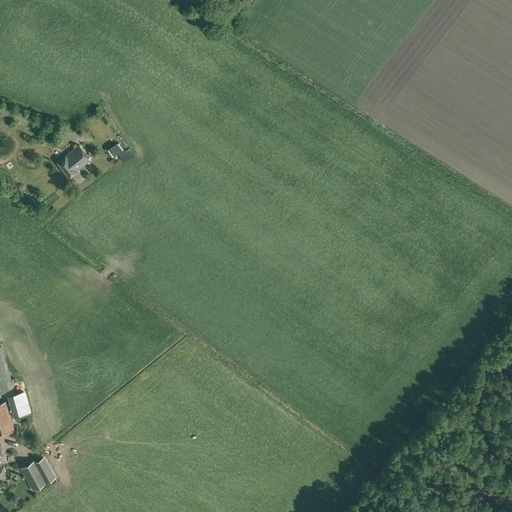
[(118,143),(108,150),(107,150),(112,157),(122,150),(118,143)]
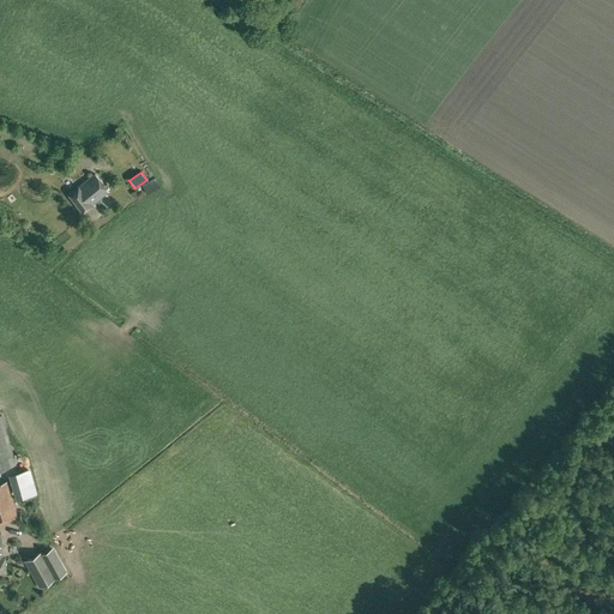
[(91,222),(101,215),(91,204),(108,191),(95,174),(70,194),(91,222)]
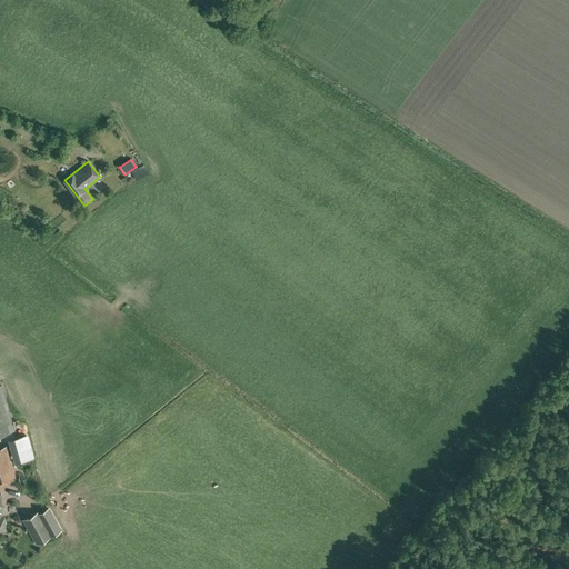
[(0,432),(15,429),(1,385),(0,385),(0,432)]
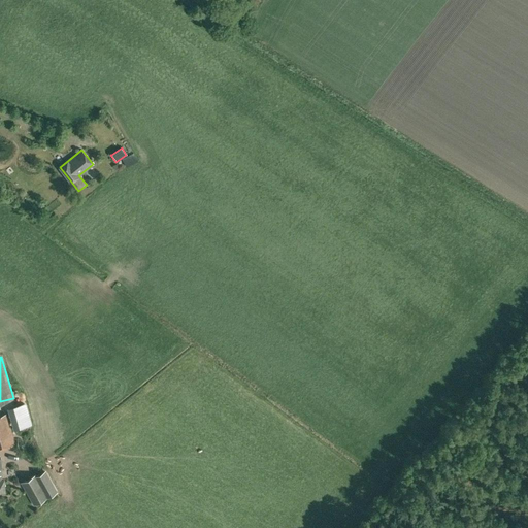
[(0,447),(14,443),(6,414),(0,415),(0,447)]
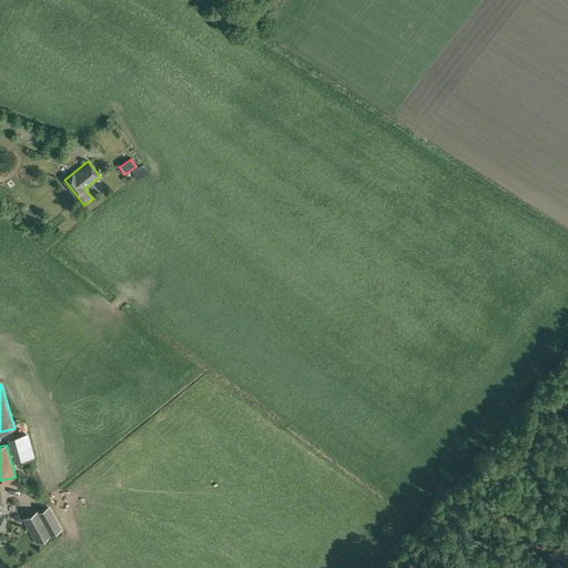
[(37,541),(50,535),(38,511),(24,519),(37,541)]
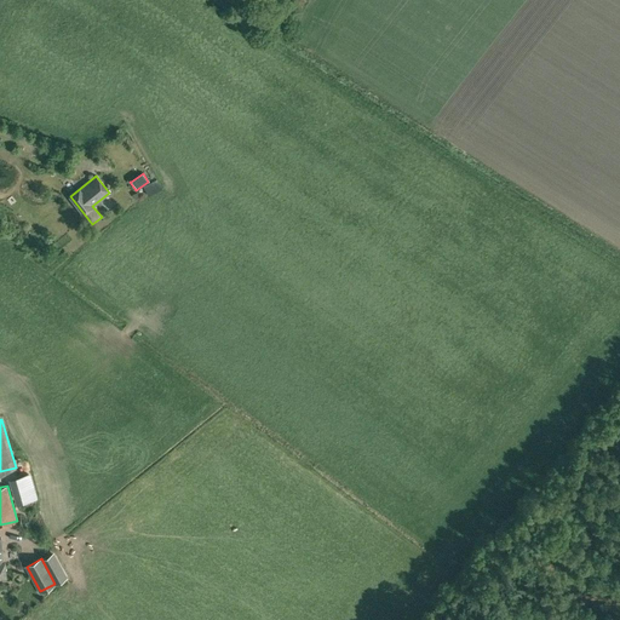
All buildings are outlined.
